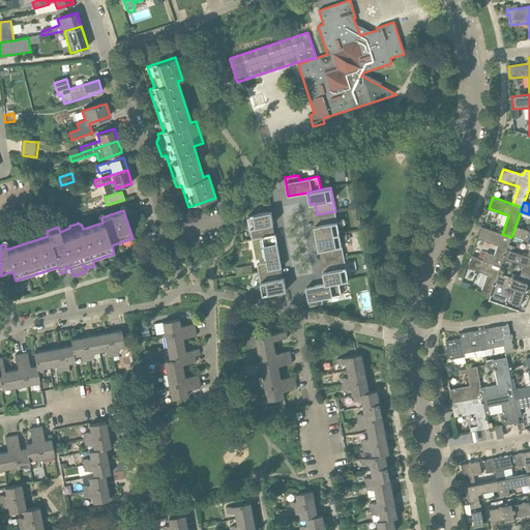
[(270,236),(270,235),(268,225),(273,224),(271,211),(247,215),(253,239),(254,239),(262,238),(270,236)]
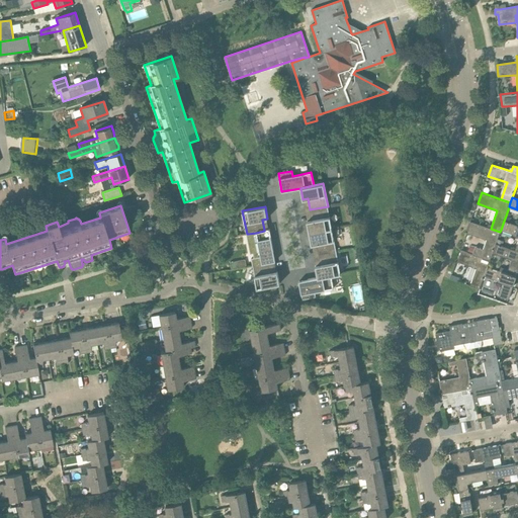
[(328,206),(310,209),(312,220),(307,221),(309,233),(332,229),(328,206)]
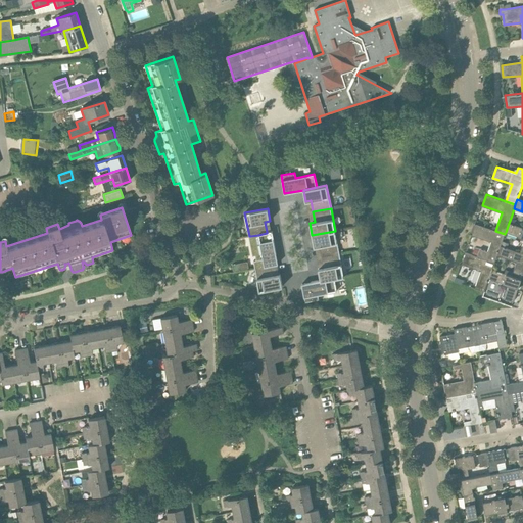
[(522,227),(514,224),(509,223),(506,232),(522,238),(522,243),(520,252),(522,252),(522,227)]
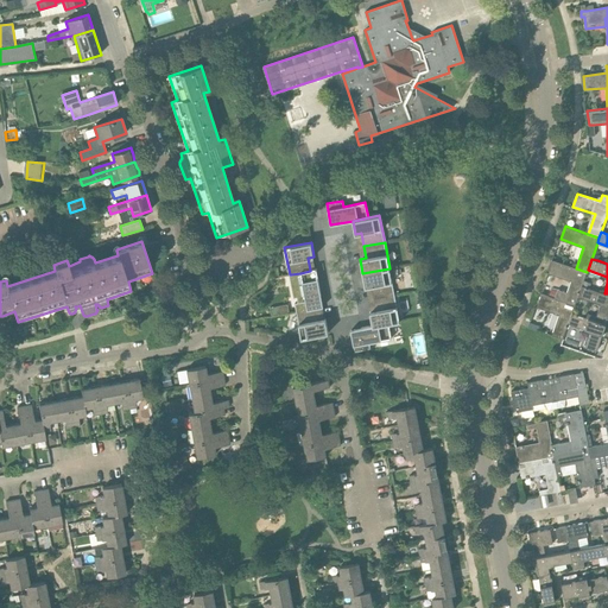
[(587,272),(576,268),(553,260),(549,273),(571,282),(567,292),(558,290),(557,291),(552,290),(549,291),(548,296),(575,305),(578,297),(582,285),(584,280),(587,272)]
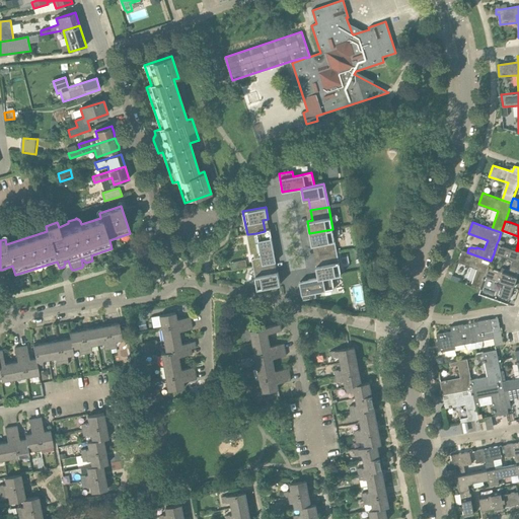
[(332,229),(309,233),(312,245),(316,244),(318,254),(337,251),(332,229)]
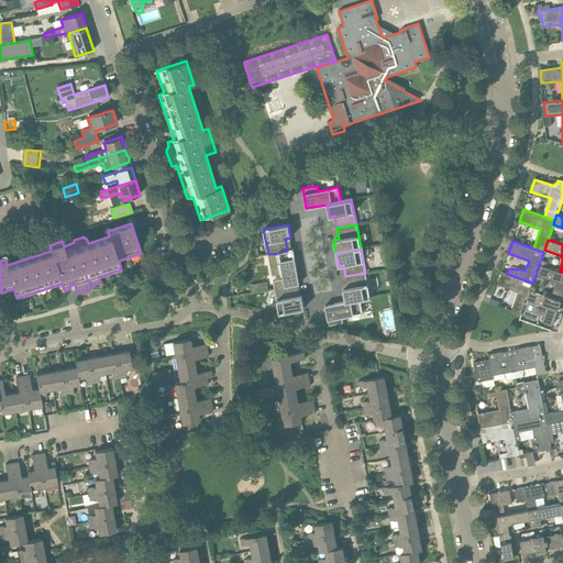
[(274,289),(294,285),(299,284),(293,250),(287,250),(287,251),(278,253),(269,254),(274,275),(275,280),(273,280),(274,289)]
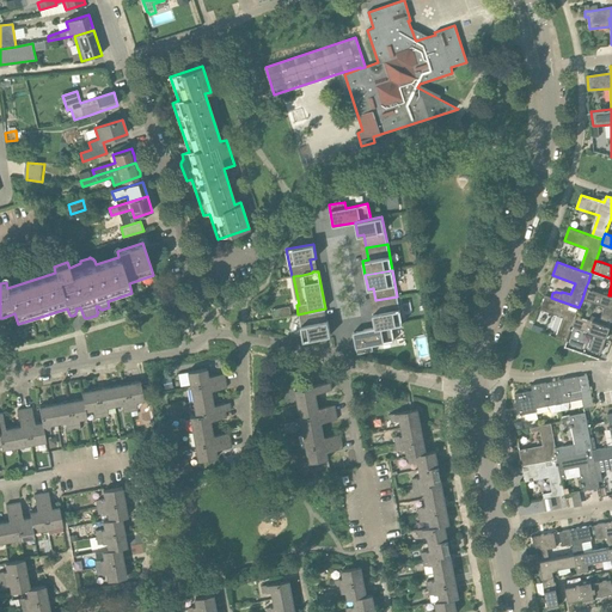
[(611,320),(611,295),(609,295),(599,292),(593,289),(586,287),(582,299),(605,306),(600,318),(599,323),(610,326),(611,320)]
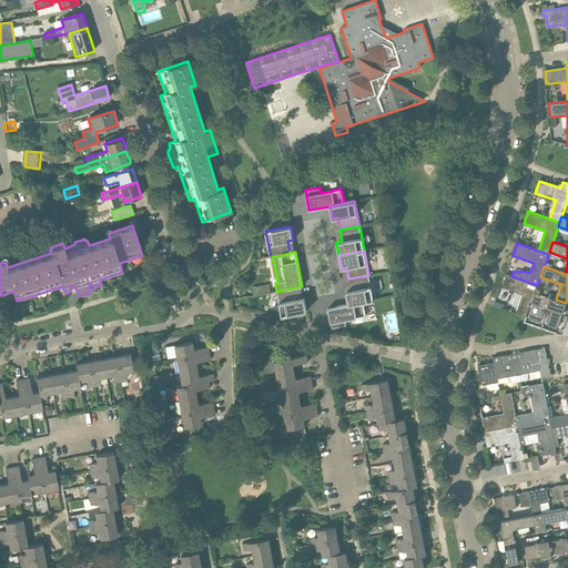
[(537,285),(511,276),(506,274),(501,287),(523,294),(516,313),(526,317),(529,308),(535,292),(537,285)]
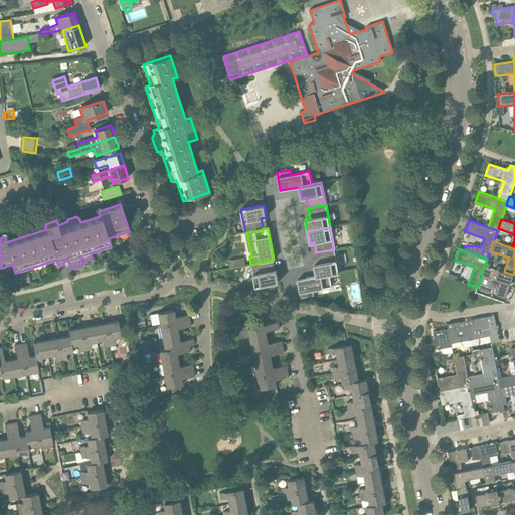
[(334,249),(316,252),(318,264),(314,265),(316,276),(329,274),(338,273),(334,249)]
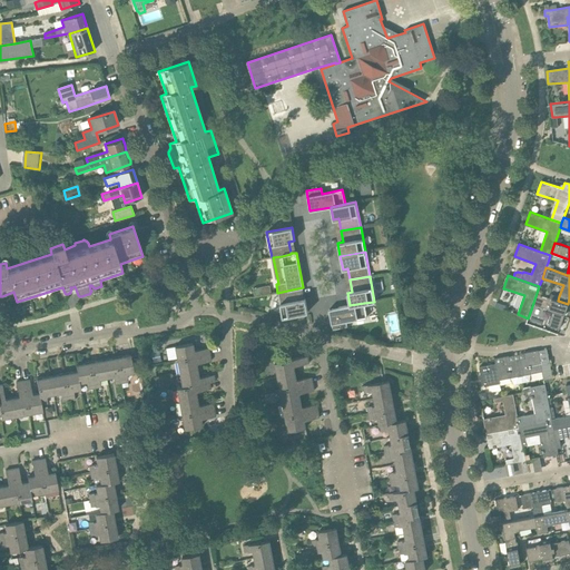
[(300,300),(297,288),(277,293),(283,317),(307,312),(305,298),(300,300)]
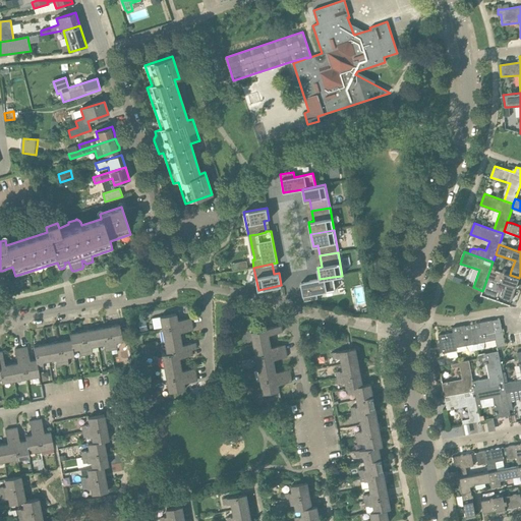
[(519,278),(510,275),(502,272),(490,268),(487,277),(485,283),(493,286),(495,280),(507,284),(502,297),(511,301),(519,278)]
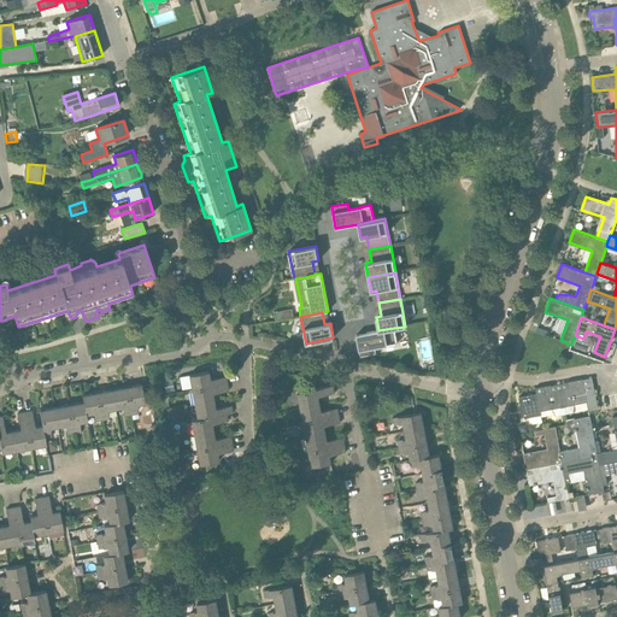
[(378,330),(356,335),(360,357),(376,354),(375,347),(397,344),(394,328),(378,330)]
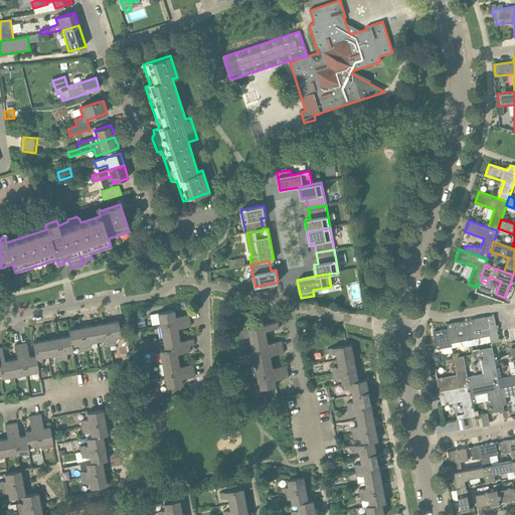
[(158,314),(160,326),(189,321),(188,315),(175,317),(174,311),(158,314)]
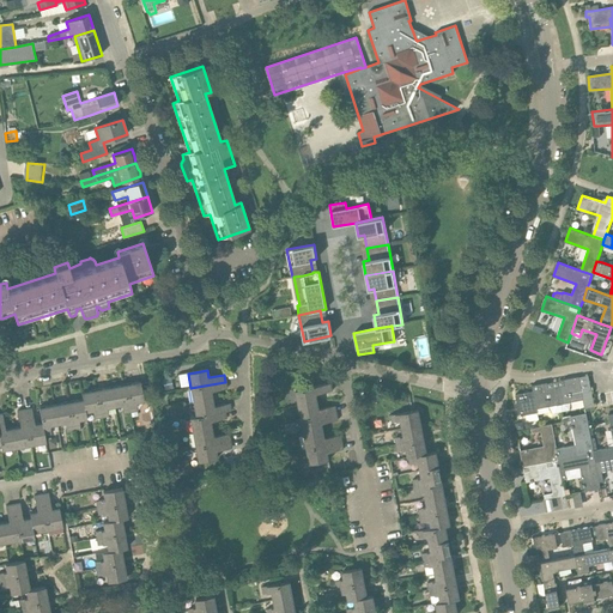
[(556,387),(559,404),(583,400),(586,408),(594,407),(592,390),(582,392),(578,376),(564,380),(565,384),(556,387)]
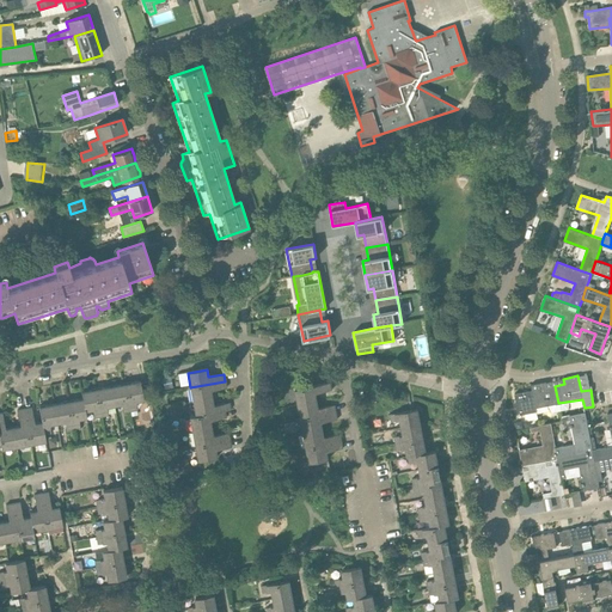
[(171,378),(163,379),(165,390),(172,387),(171,378)]
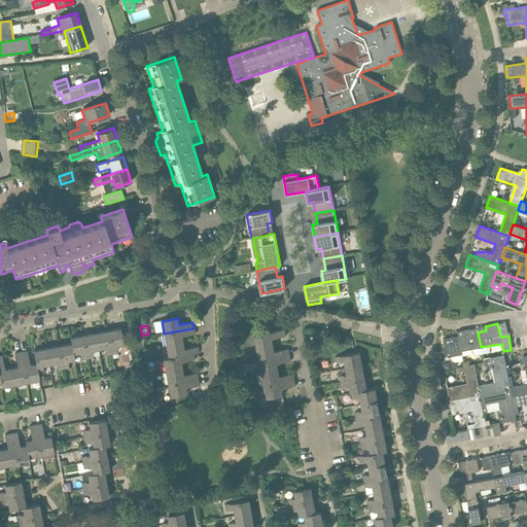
[(120,328),(108,330),(112,355),(119,354),(117,347),(124,346),(120,328)]
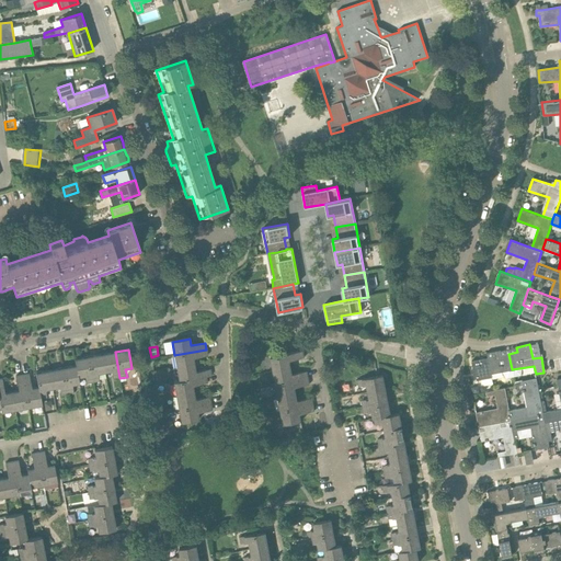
[(206,350),(174,355),(176,368),(194,365),(193,358),(208,356),(206,350)]
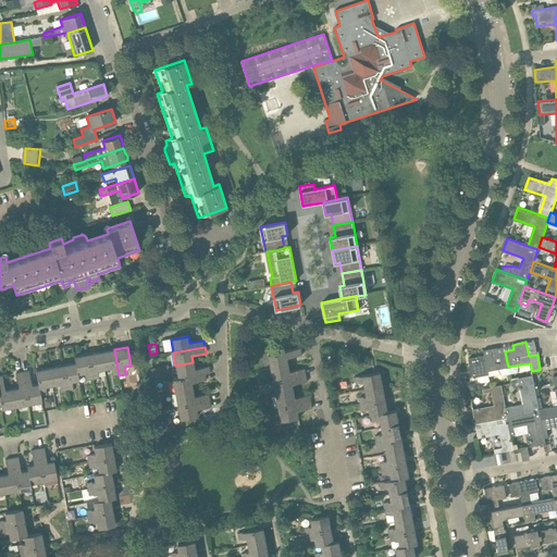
[(484,356),(487,371),(508,367),(505,351),(498,353),(497,347),(483,350),(484,356)]
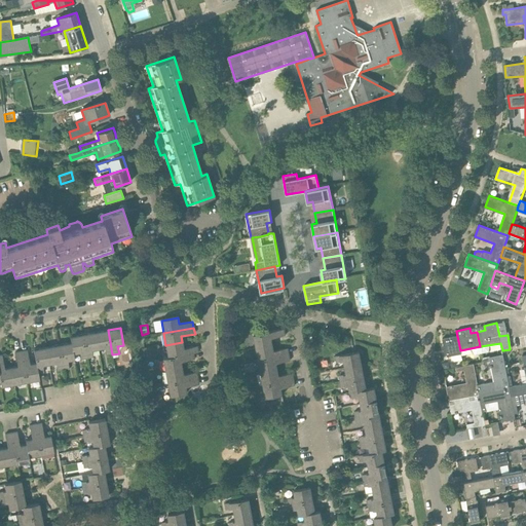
[(254,335),(256,347),(273,344),(271,338),(286,335),(284,329),(254,335)]
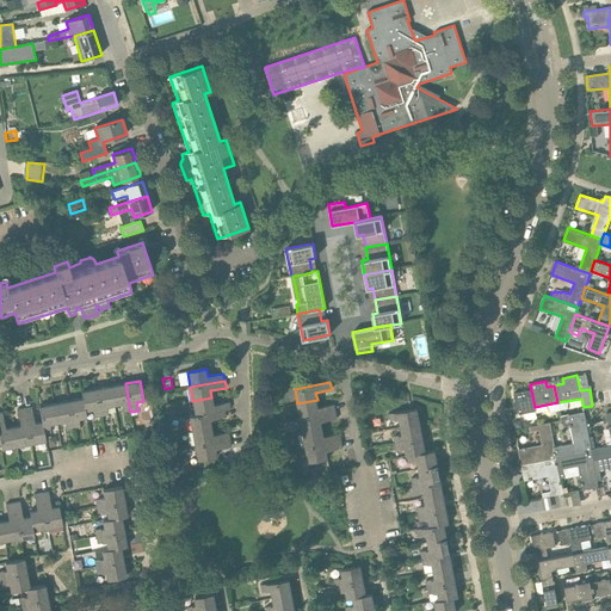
[(130,412),(125,383),(110,387),(113,406),(122,405),(124,413),(130,412)]
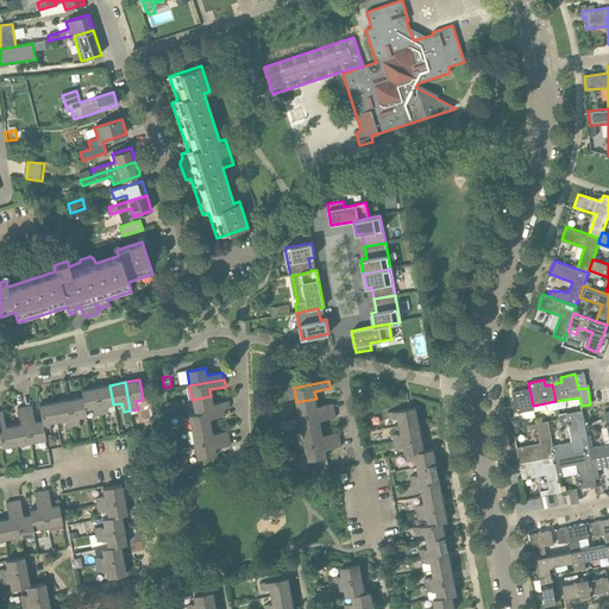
[(113,405),(110,385),(95,388),(100,416),(108,414),(106,406),(113,405)]
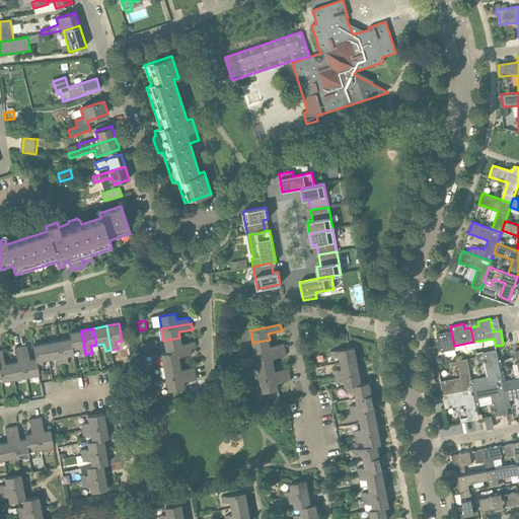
[(85,355),(81,330),(70,332),(71,339),(73,349),(79,348),(80,356),(85,355)]
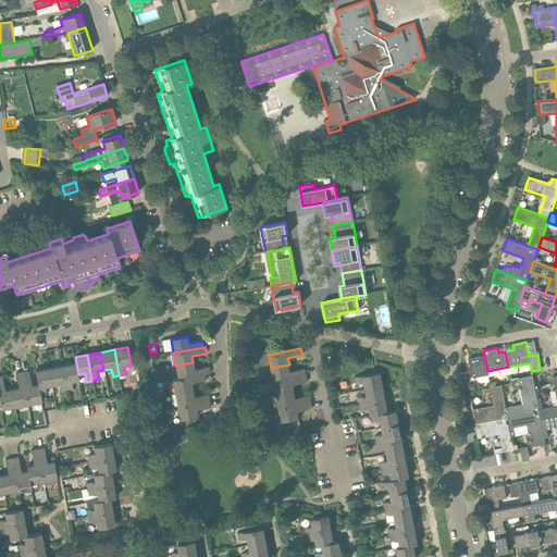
[(489,374),(487,371),(484,356),(468,358),(472,378),(478,376),(478,381),(481,383),(490,382),(489,374)]
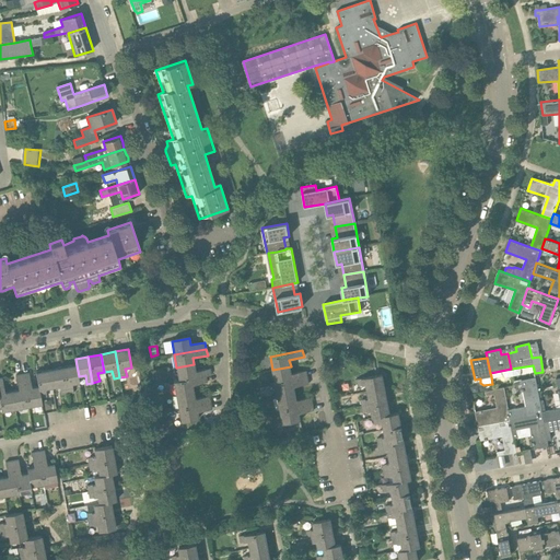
[(176,368),(179,381),(179,382),(206,376),(211,375),(210,369),(196,371),(194,364),(176,368)]
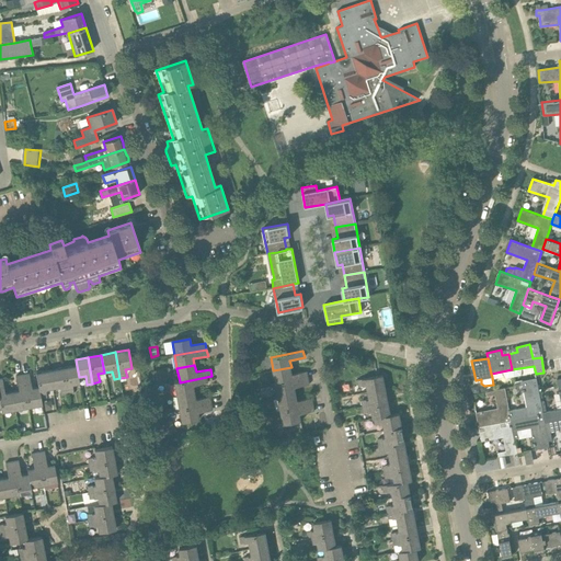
[(79,377),(77,366),(63,368),(67,395),(75,393),(72,385),(80,384),(79,377)]
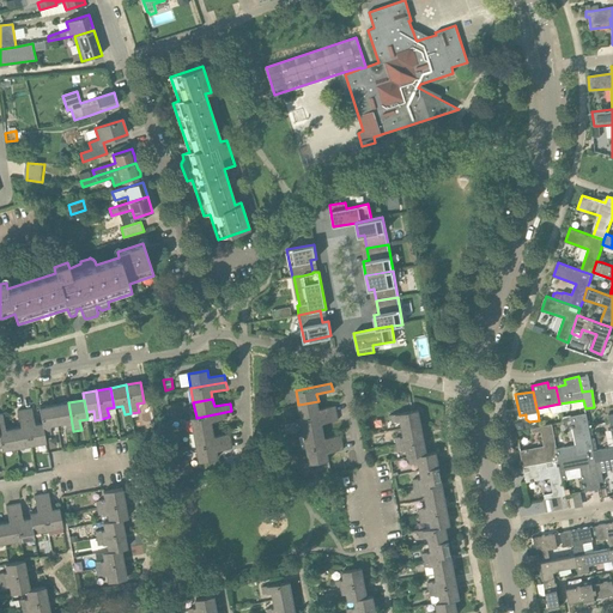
[(319,401),(298,405),(302,419),(337,413),(335,406),(320,408),(319,401)]
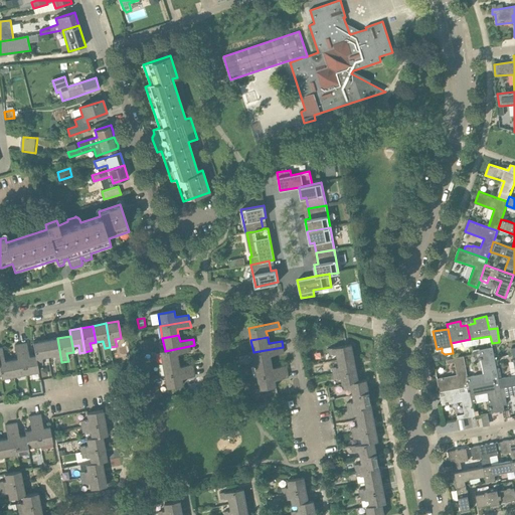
[(61,362),(57,338),(45,340),(48,357),(55,356),(56,363),(61,362)]
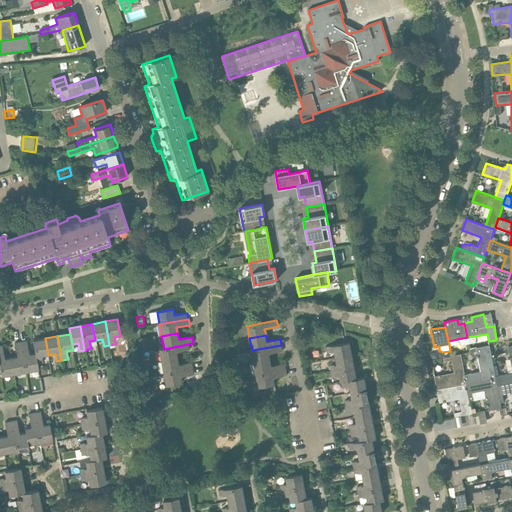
[(48,355),(45,338),(33,341),(35,354),(37,364),(43,363),(42,356),(48,355)]
